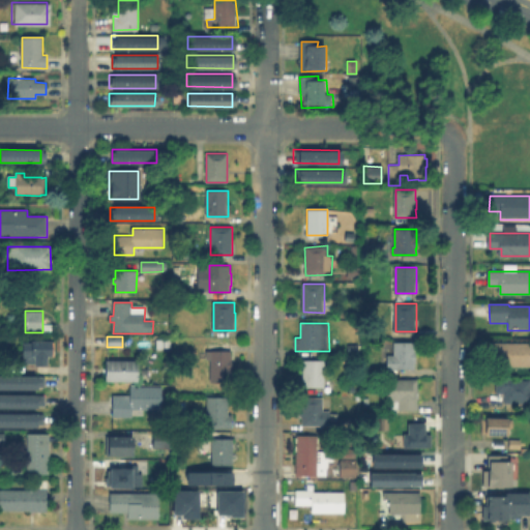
[(54,342),(54,356),(52,356),(52,357),(48,357),(48,366),(35,366),(34,363),(23,363),(23,344),(31,344),(31,342),(54,342)]
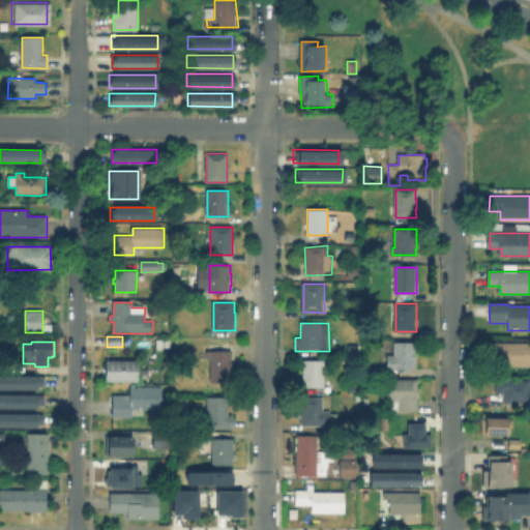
[(415,342),(415,350),(416,350),(415,361),(415,367),(394,367),(394,370),(387,370),(387,355),(393,354),(393,342),(415,342)]
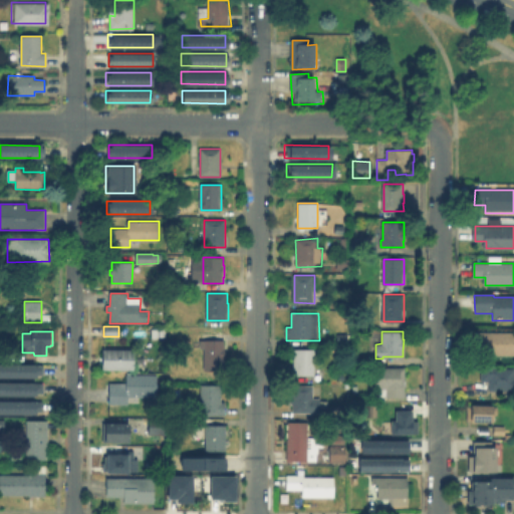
[(513,332),(513,355),(477,355),(477,332),(513,332)]
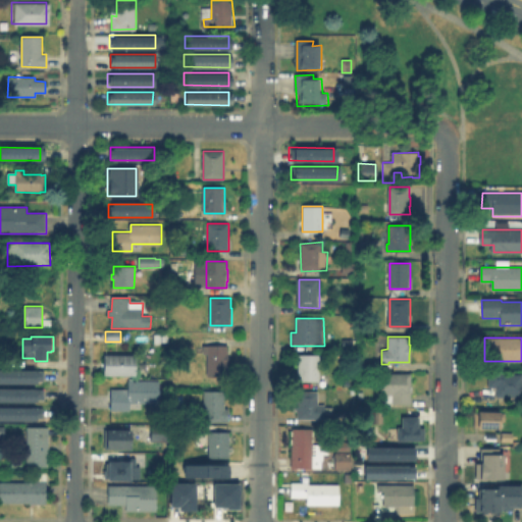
[(355,349),(344,349),(344,341),(354,341),(355,349)]
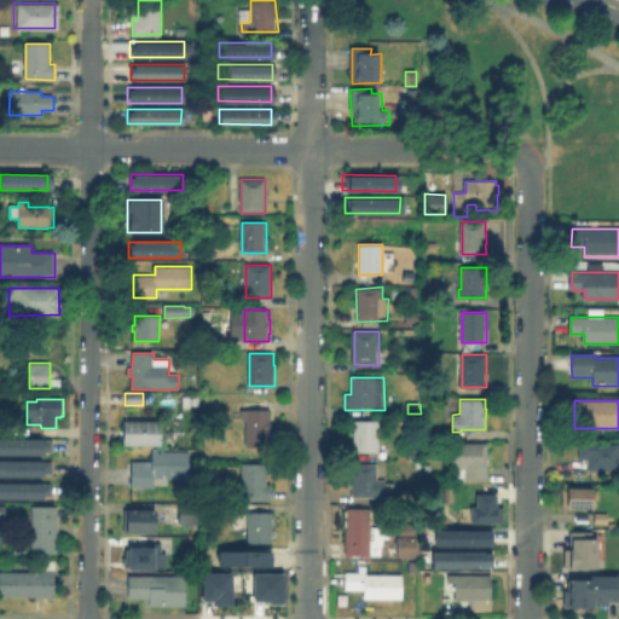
[(272,410),(272,446),(247,446),(247,420),(242,420),(242,411),(272,410)]
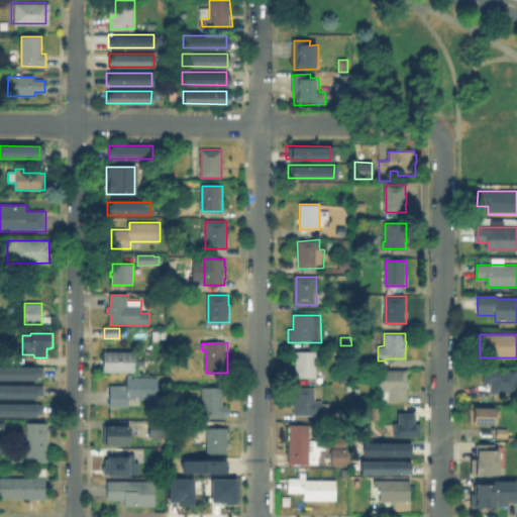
[(135,352),(135,373),(104,372),(104,351),(135,352)]
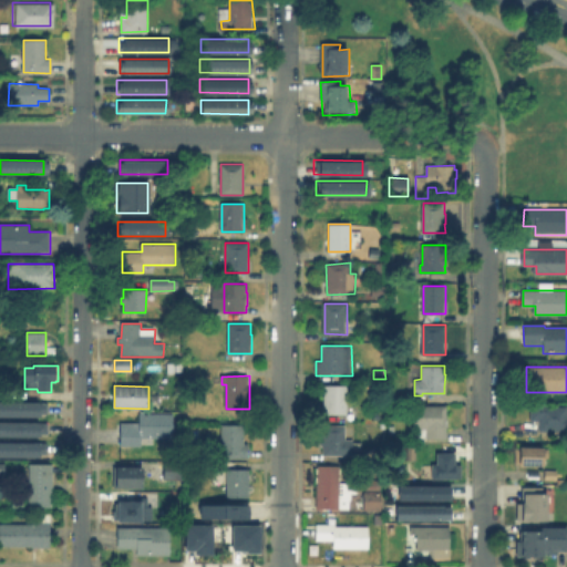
[(348,387),(348,414),(325,414),(325,387),(348,387)]
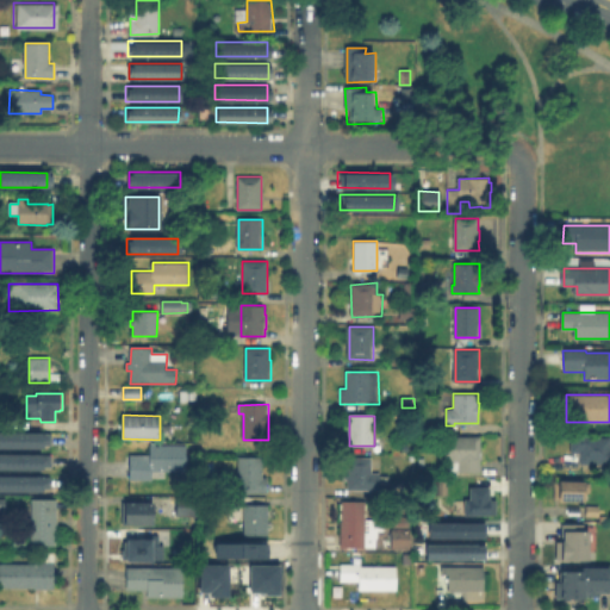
[(39,447),(0,447),(0,431),(39,431),(39,447)]
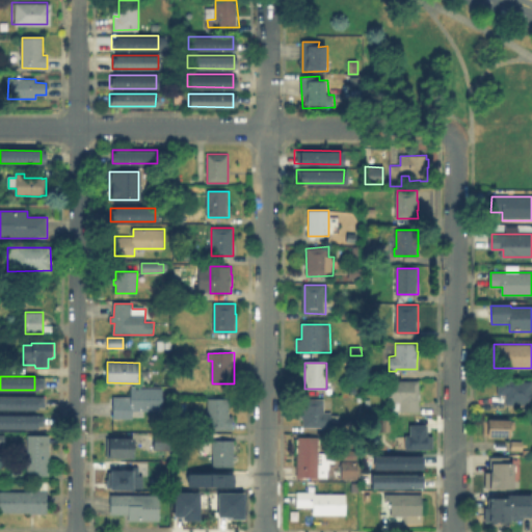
[(420,381),(420,413),(401,413),(401,411),(397,411),(397,403),(393,403),(393,382),(420,381)]
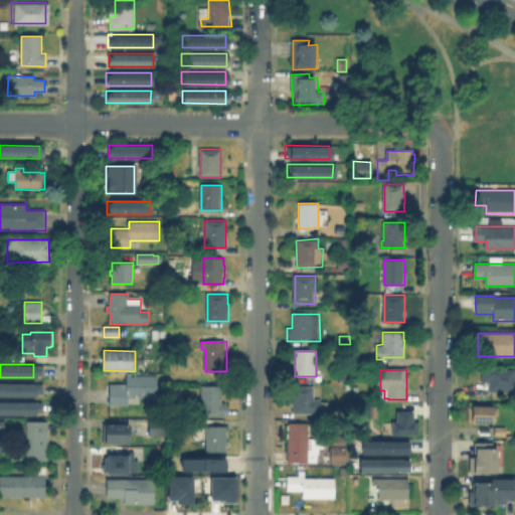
[(514,391),(513,392),(490,392),(490,386),(485,386),(486,383),(483,382),(483,369),(514,369),(514,391)]
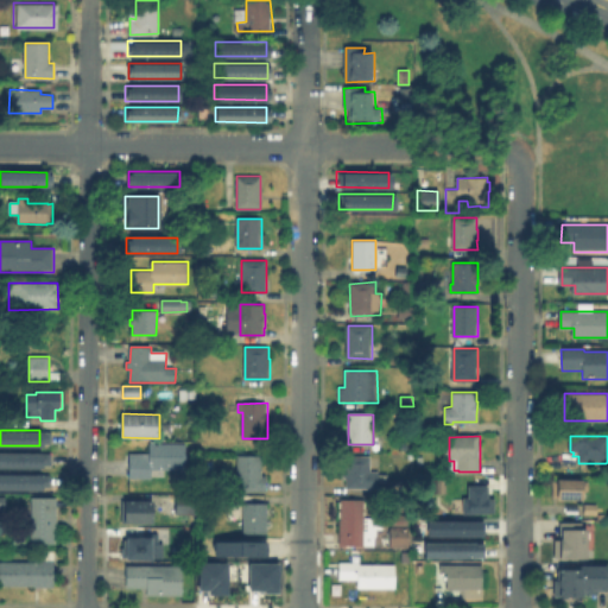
[(187,444),(187,472),(152,470),(152,479),(130,479),(130,454),(150,455),(150,444),(187,444)]
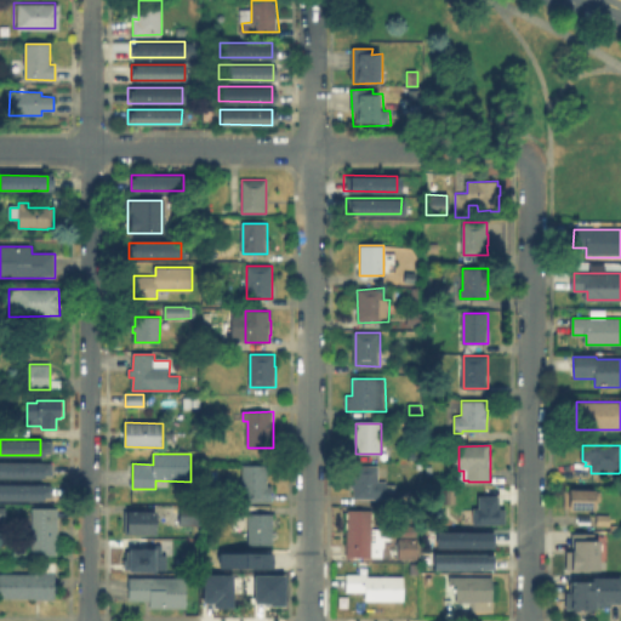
[(0,461),(39,461),(39,477),(0,477),(0,461)]
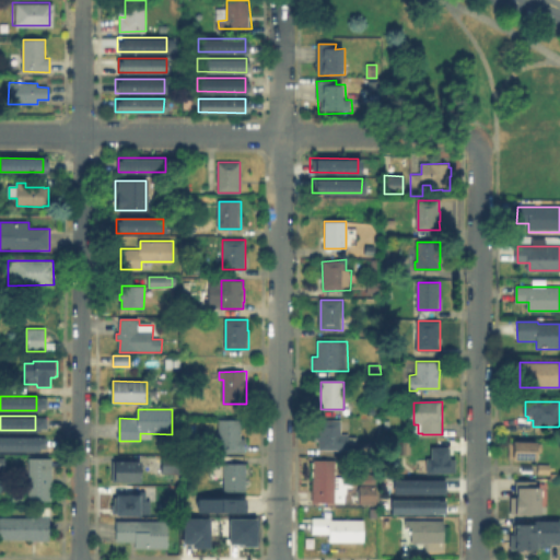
[(246,439),(246,452),(221,452),(221,451),(220,451),(220,420),(242,420),(242,439),(246,439)]
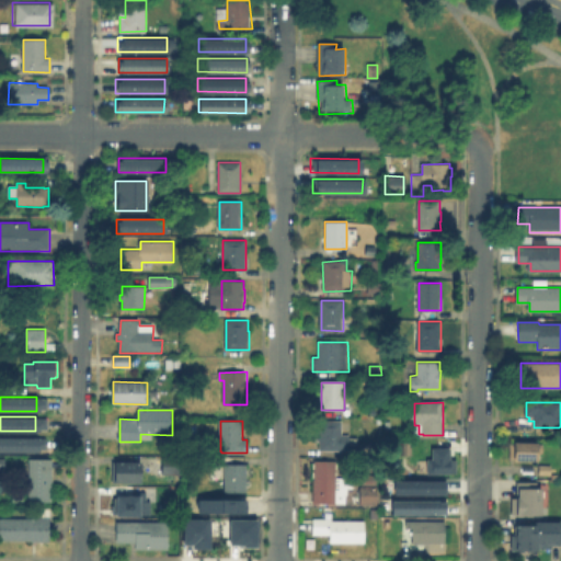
[(351,436),(351,451),(321,451),(321,422),(343,422),(343,436),(351,436)]
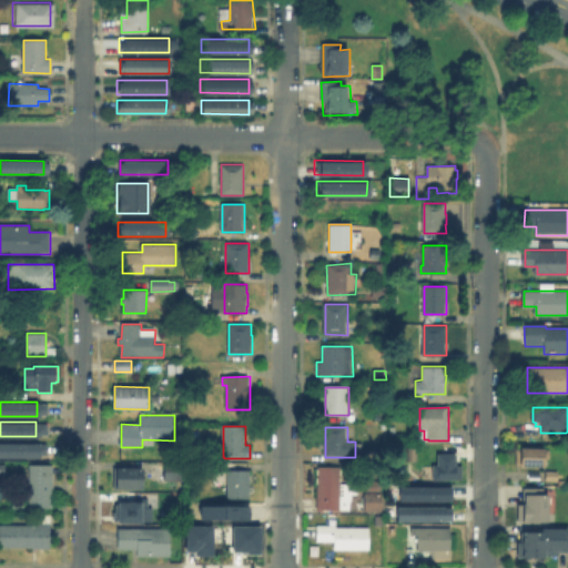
[(36,456),(0,456),(0,442),(36,442),(36,456)]
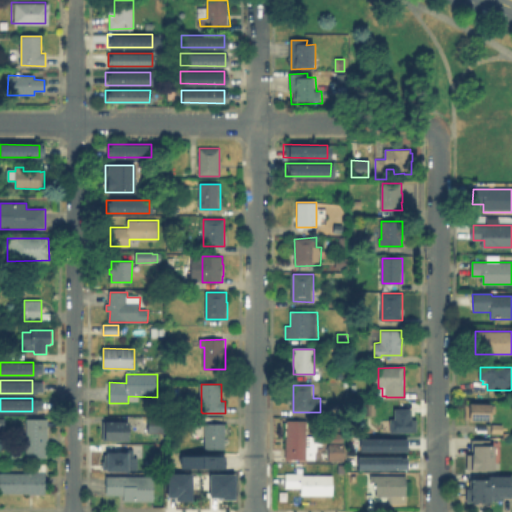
[(376,405),(377,417),(367,417),(367,405),(376,405)]
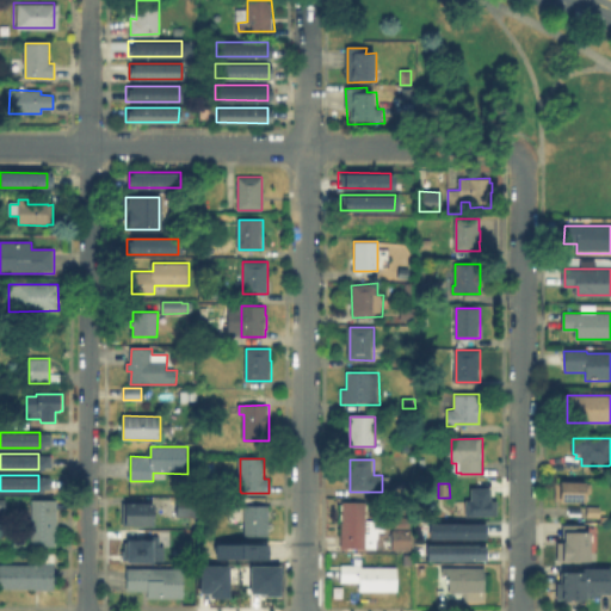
[(590,483),(588,504),(561,503),(562,483),(590,483)]
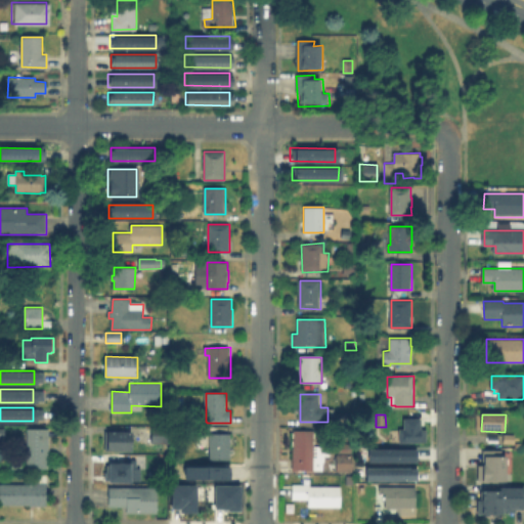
[(421,419),(421,430),(424,430),(424,442),(400,443),(400,442),(396,442),(396,435),(400,435),(400,430),(404,430),(404,420),(421,419)]
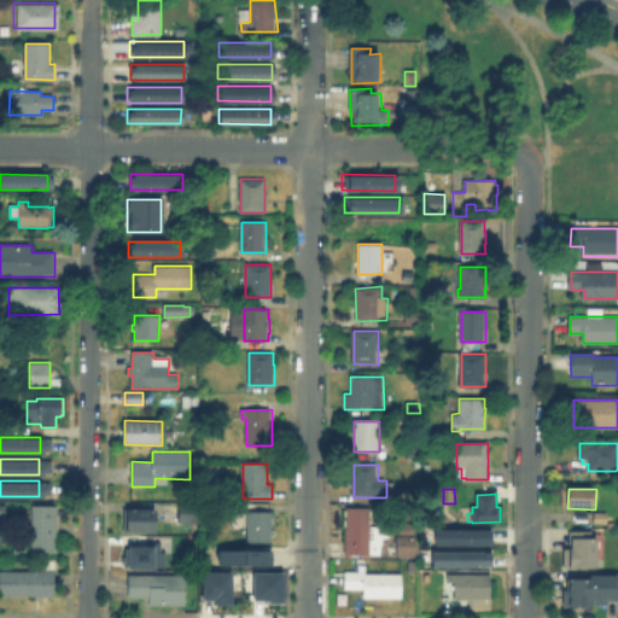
[(200,497),(202,525),(180,525),(179,499),(200,497)]
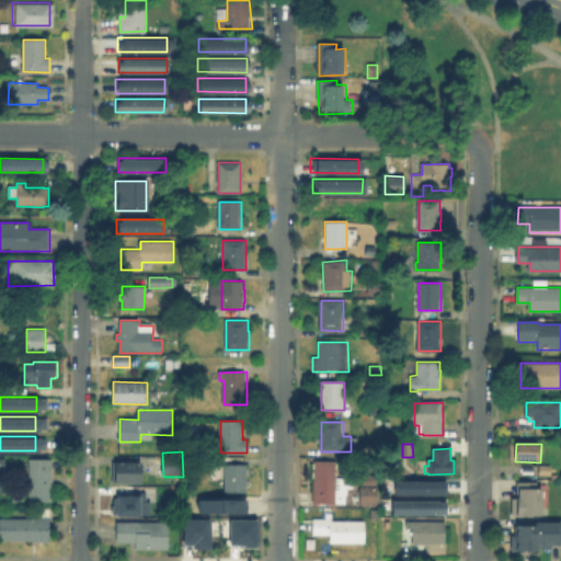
[(50,484),(50,503),(29,503),(29,460),(52,460),(52,484),(50,484)]
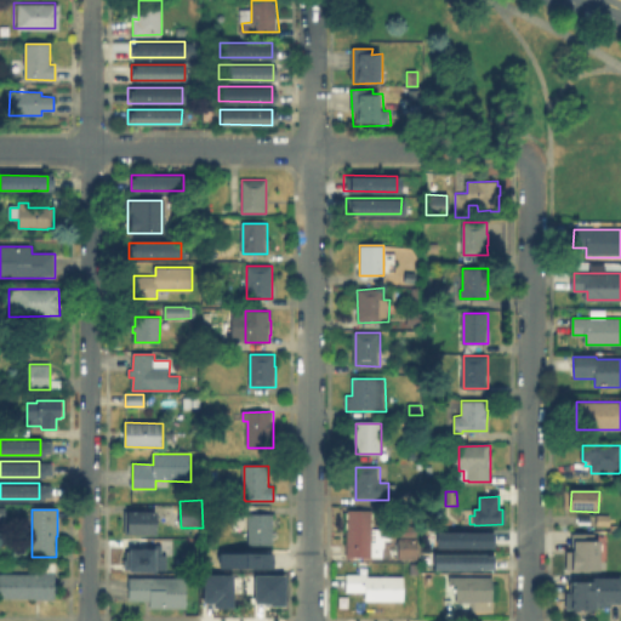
[(158,513),(158,536),(124,536),(125,512),(158,513)]
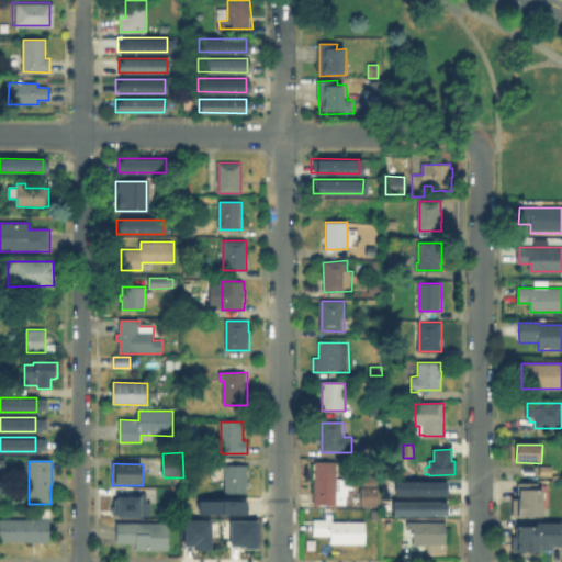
[(355,480),(355,491),(348,491),(348,496),(347,496),(347,506),(313,506),(313,482),(315,482),(315,463),(337,463),(337,480),(355,480)]
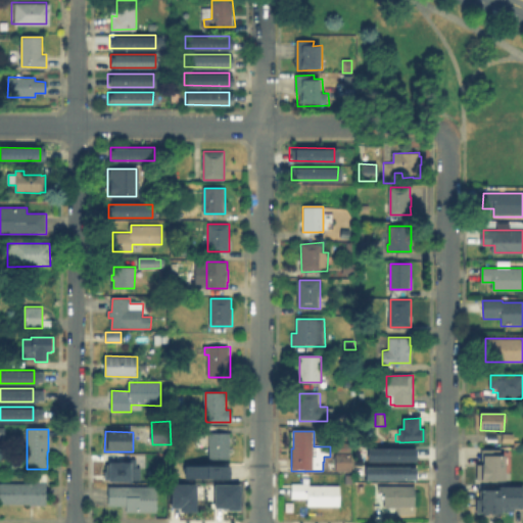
[(230,434),(230,460),(209,460),(209,434),(230,434)]
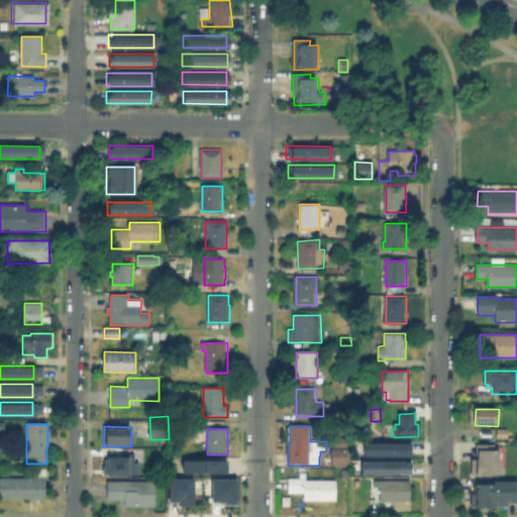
[(362,441),(408,442),(408,455),(362,454),(362,441)]
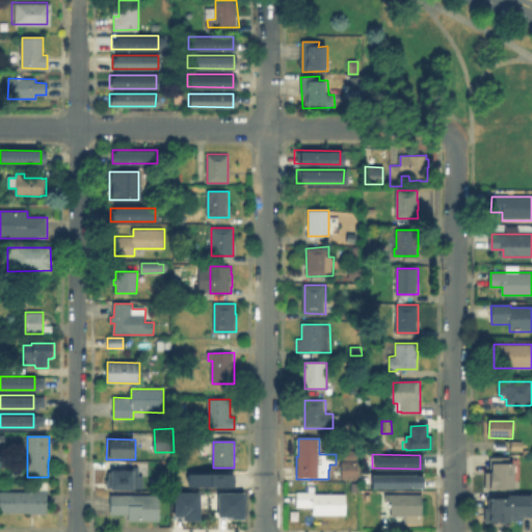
[(490,489),(490,456),(513,456),(513,489),(490,489)]
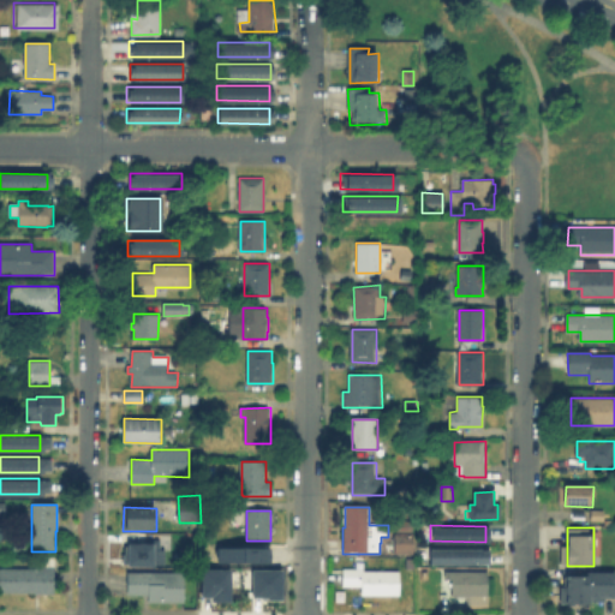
[(199,533),(199,544),(178,544),(178,533),(199,533)]
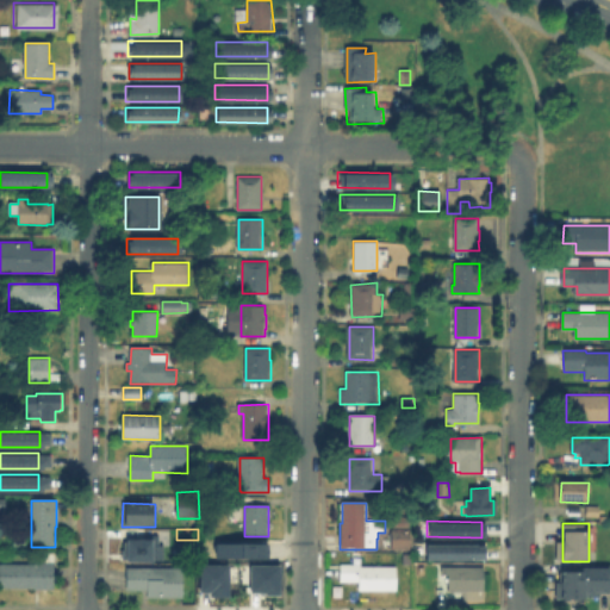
[(412,529),(412,548),(393,548),(393,529),(412,529)]
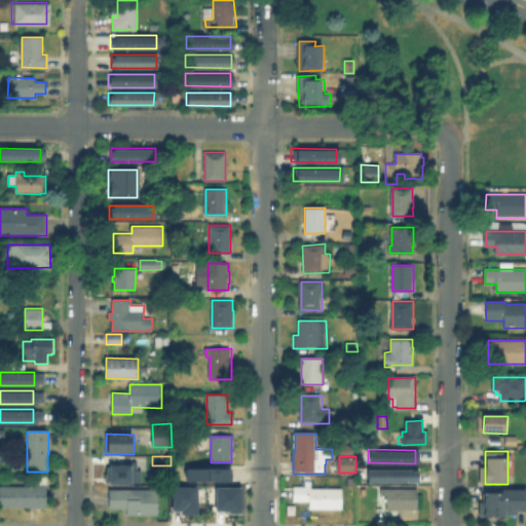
[(137,463),(137,472),(141,472),(141,485),(133,485),(133,487),(106,487),(106,470),(109,468),(109,466),(124,466),(124,463),(137,463)]
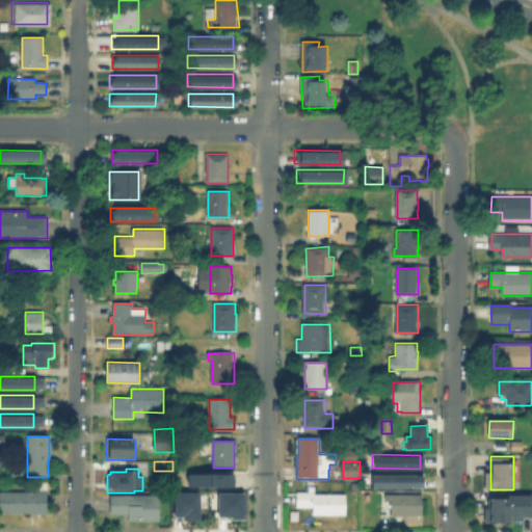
[(185,473),(233,473),(233,476),(231,476),(231,486),(185,486),(185,473)]
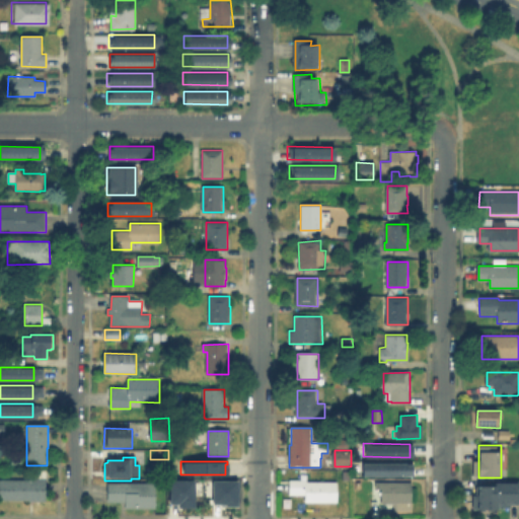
[(360,474),(360,461),(411,462),(411,474),(360,474)]
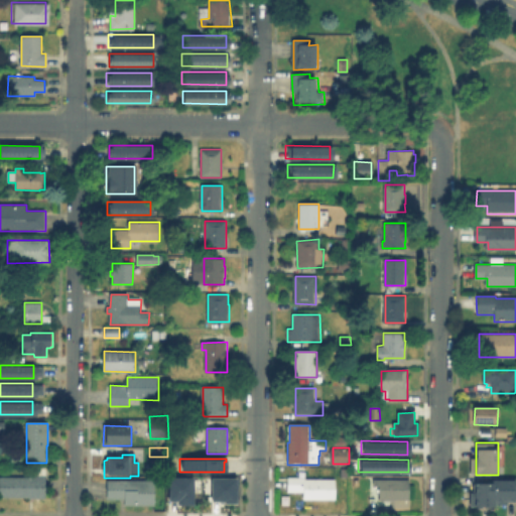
[(45,468),(45,499),(29,499),(29,497),(0,497),(0,477),(28,477),(28,476),(33,476),(33,468),(45,468)]
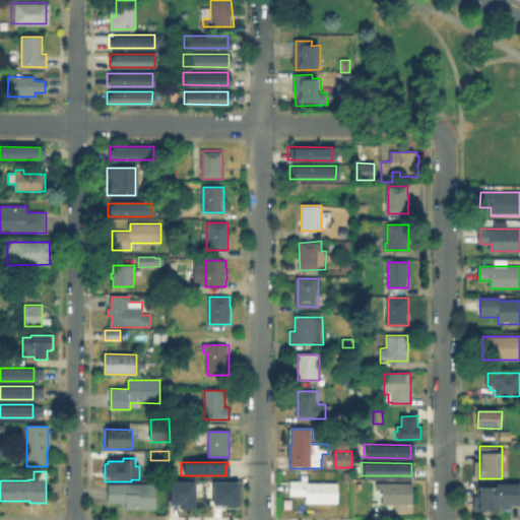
[(192,479),(192,507),(176,507),(176,504),(167,504),(167,479),(192,479)]
